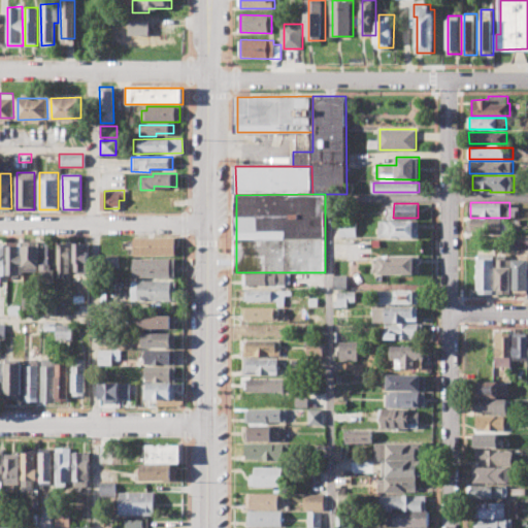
[(472,219),(504,219),(504,232),(472,232),(472,219)]
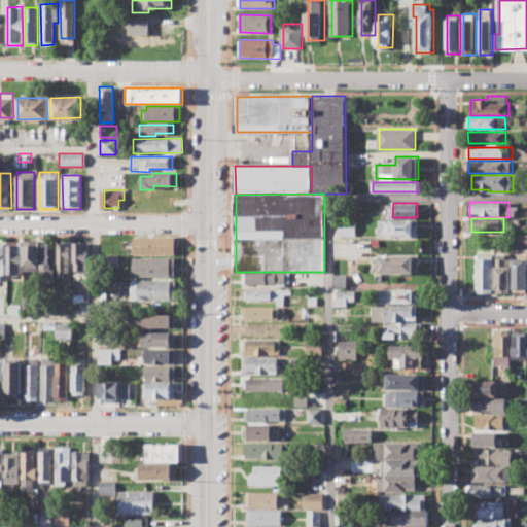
[(341,220),(356,220),(356,236),(341,236),(341,220)]
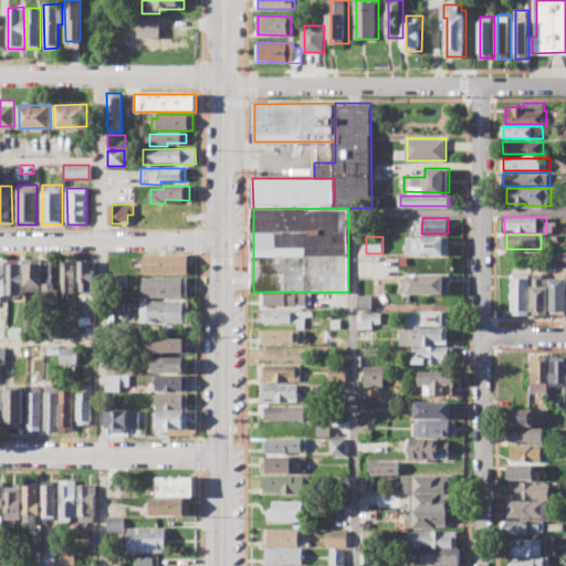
[(408,237),(450,237),(450,253),(408,253),(408,237)]
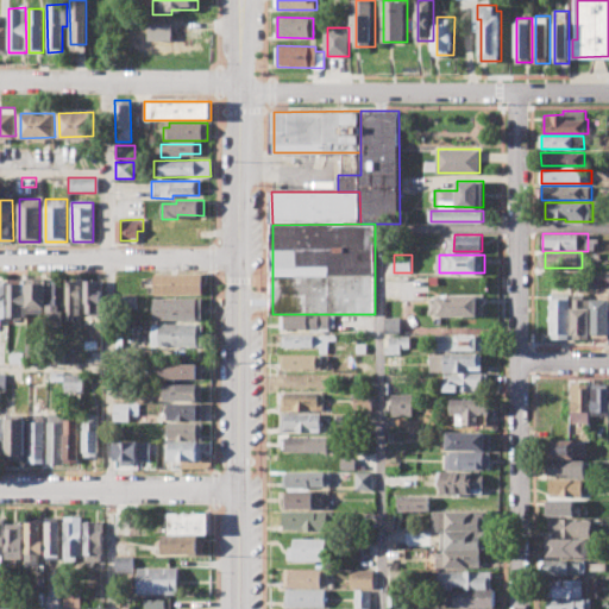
[(156,274),(202,274),(202,294),(156,295),(156,274)]
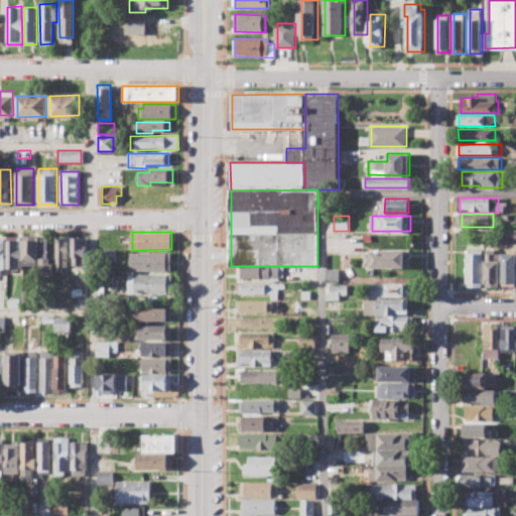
[(23,266),(22,235),(37,235),(38,266),(23,266)]
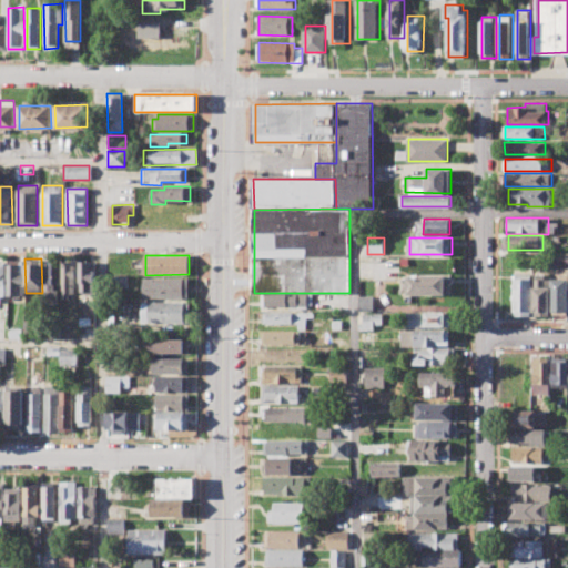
[(8,295),(7,261),(19,261),(20,295),(8,295)]
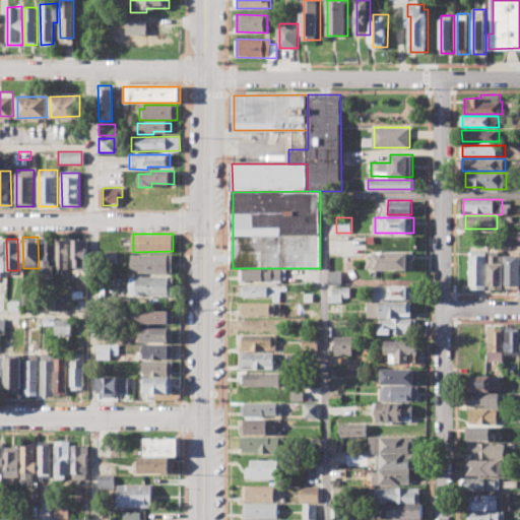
[(57,273),(55,240),(67,240),(68,268),(62,268),(62,272),(57,273)]
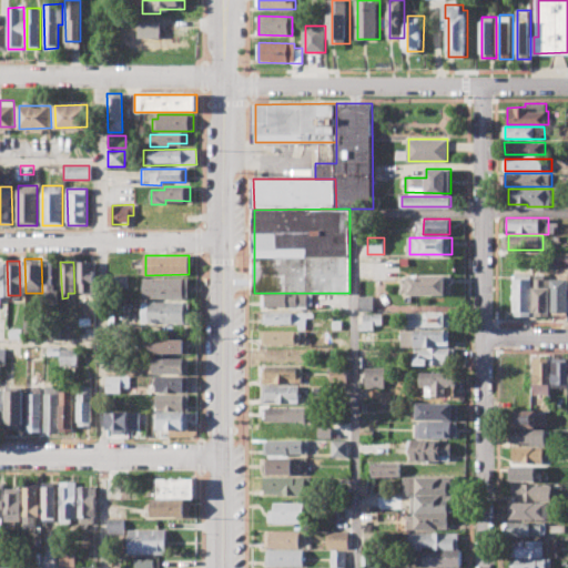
[(79,292),(78,262),(94,262),(95,291),(79,292)]
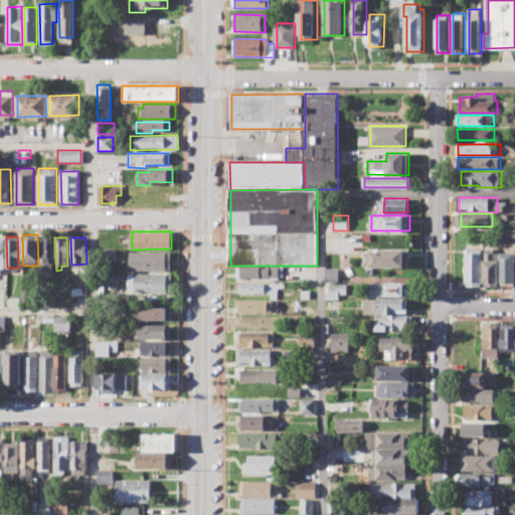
[(41,276),(40,249),(42,249),(42,239),(53,239),(55,276),(41,276)]
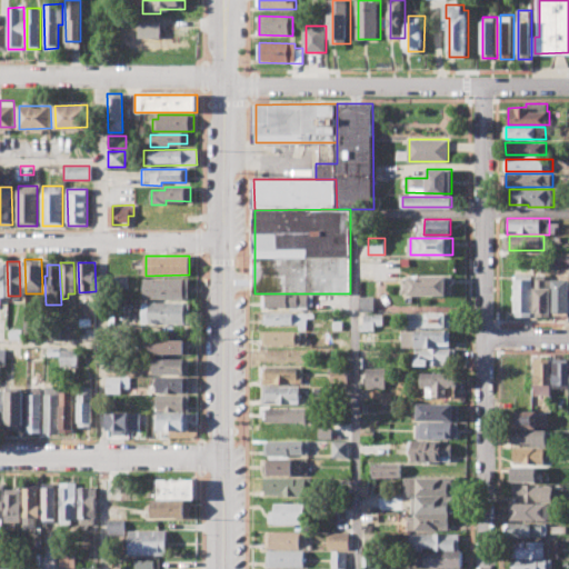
[(109,275),(128,275),(129,288),(109,289),(109,275)]
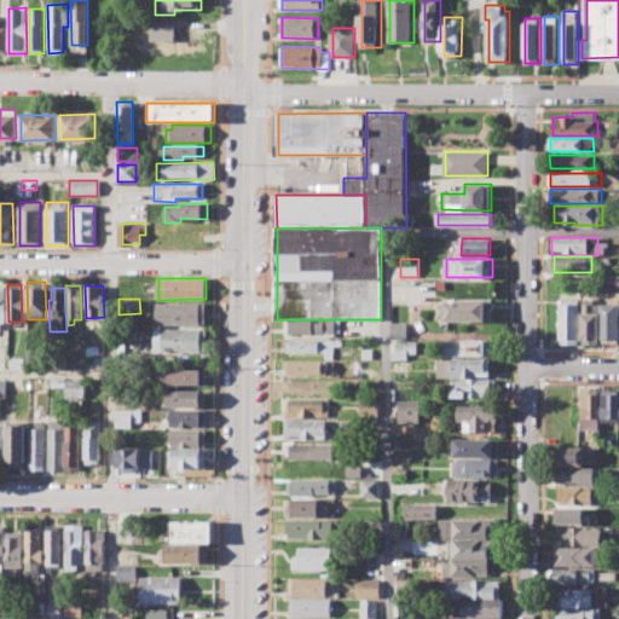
[(561,343),(561,299),(580,299),(580,343),(561,343)]
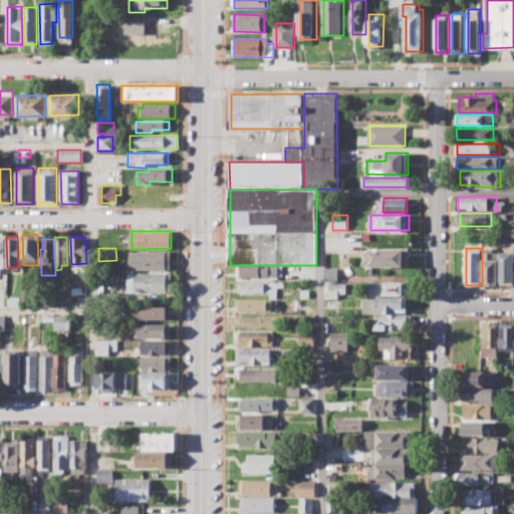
[(484,285),(484,248),(494,248),(494,253),(497,253),(497,259),(499,259),(499,285),(484,285)]
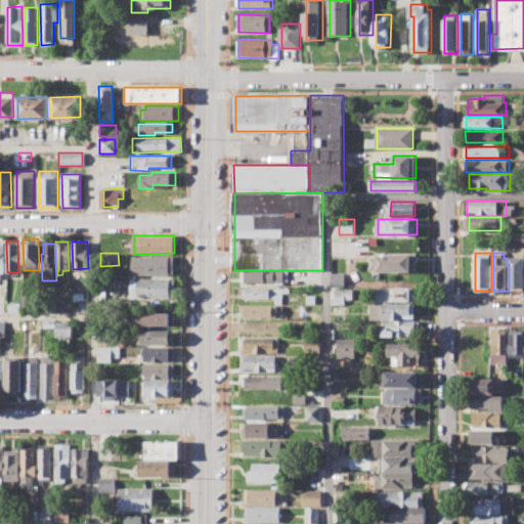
[(377,256),(418,255),(418,272),(378,273),(377,256)]
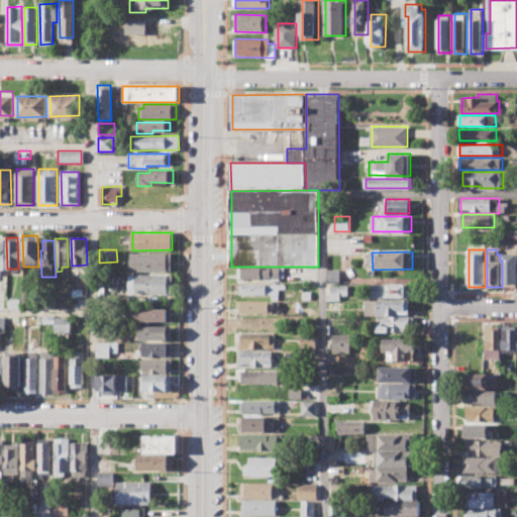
[(516,284),(504,284),(504,252),(516,252),(516,284)]
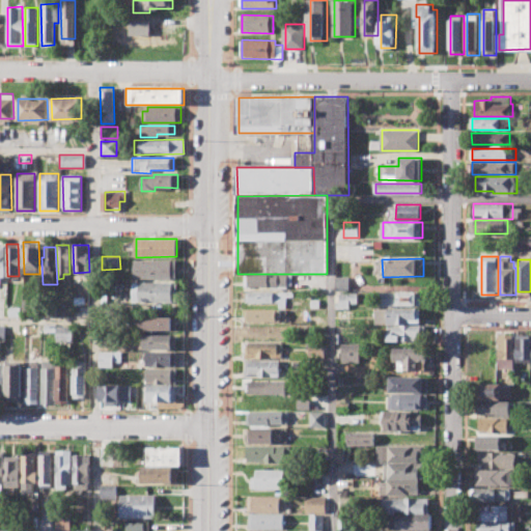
[(135,260),(176,260),(176,278),(136,278),(135,260)]
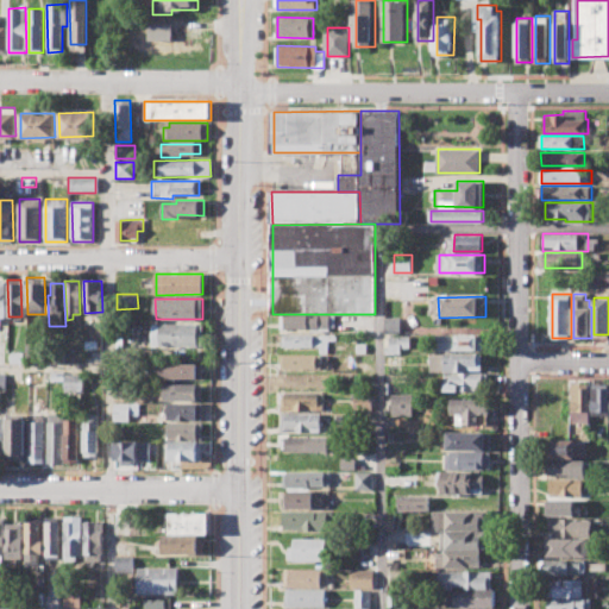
[(288,315),(331,316),(331,328),(287,328),(288,315)]
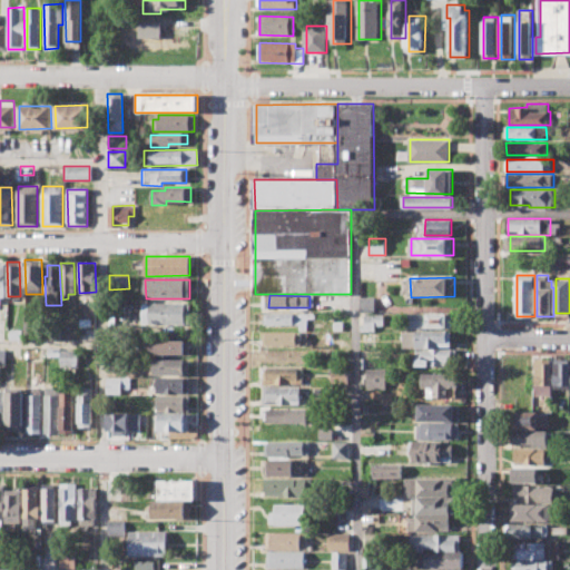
[(362,298),(375,297),(375,312),(363,313),(362,298)]
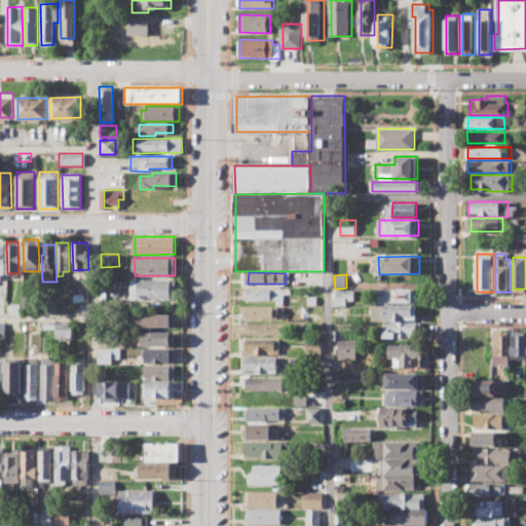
[(139,279),(175,279),(175,298),(139,298),(139,279)]
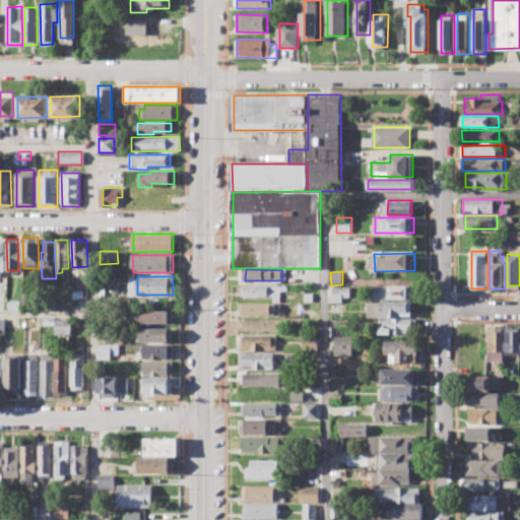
[(242,285),(288,285),(288,290),(281,291),(281,301),(274,301),(274,297),(242,297),(242,285)]
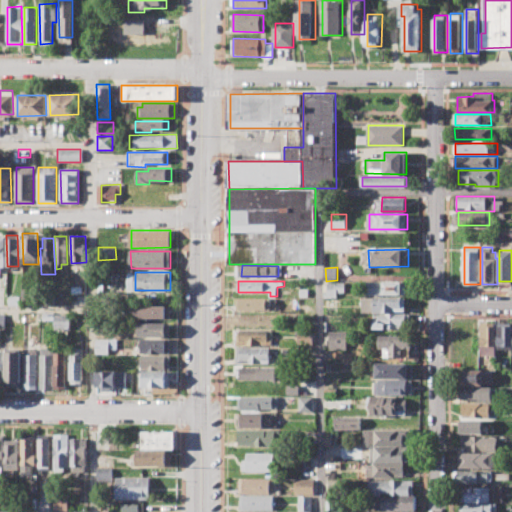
[(369,282),(407,282),(407,295),(369,295),(369,282)]
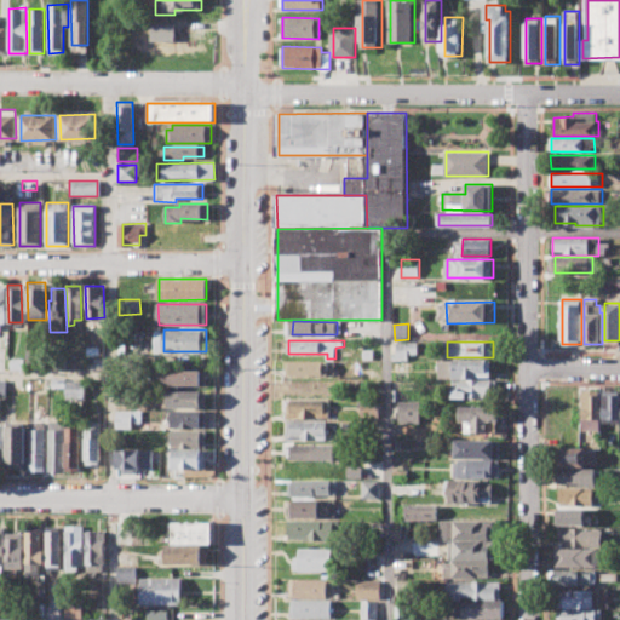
[(397,343),(419,343),(419,355),(409,355),(409,361),(394,361),(394,352),(397,352),(397,343)]
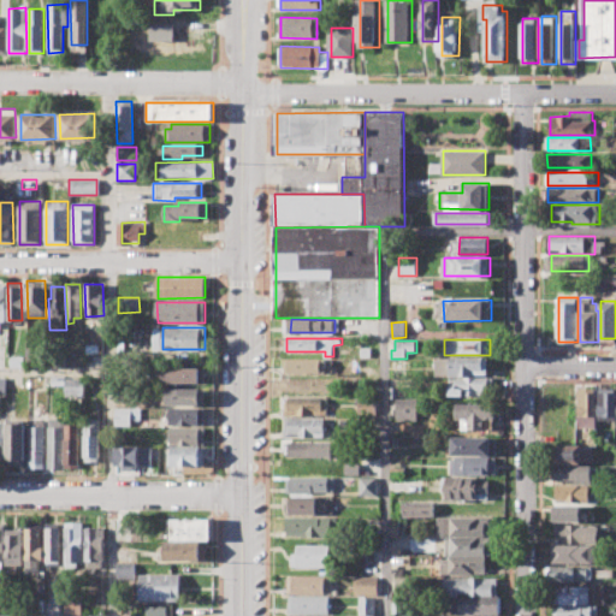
[(10,365),(10,355),(24,355),(25,365),(10,365)]
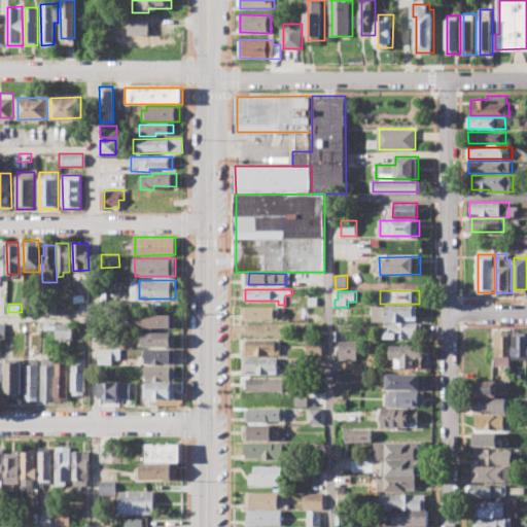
[(245,307),(280,307),(280,319),(245,319),(245,307)]
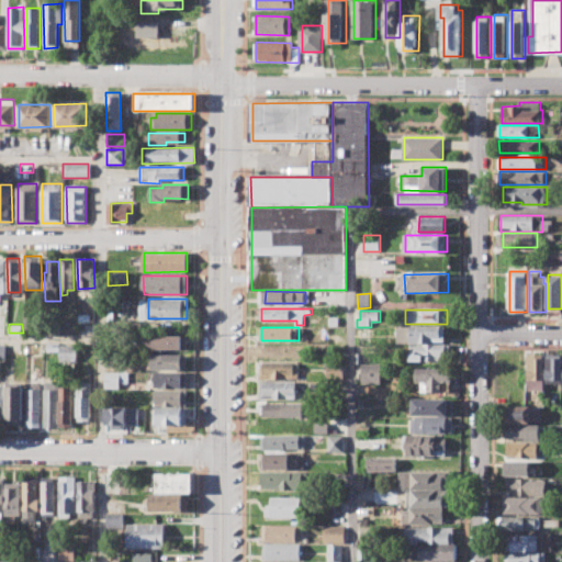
[(400,327),(446,327),(447,343),(400,343),(400,327)]
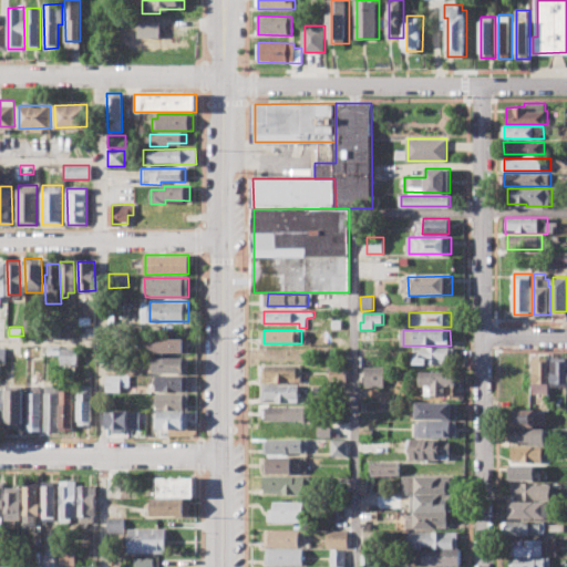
[(152,339),(189,339),(189,352),(152,352),(152,339)]
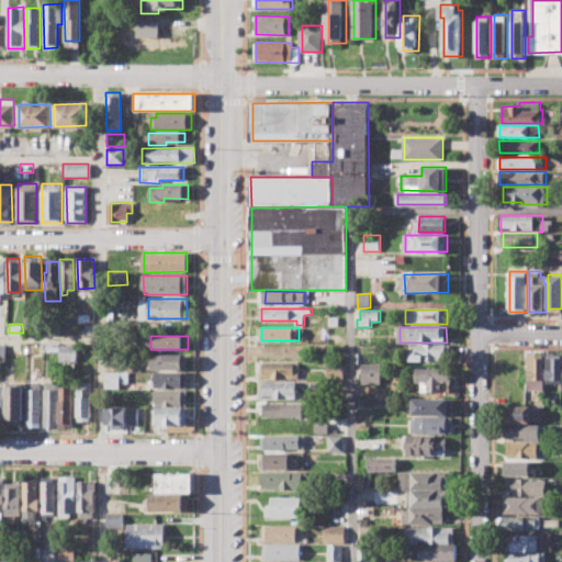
[(27,345),(40,345),(40,355),(27,355),(27,345)]
